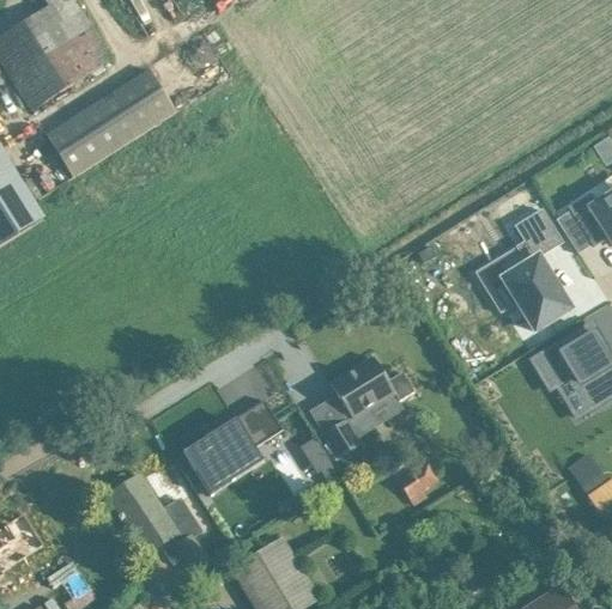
[(0,61),(30,109),(110,58),(74,0),(44,0),(48,5),(0,35),(0,61)]
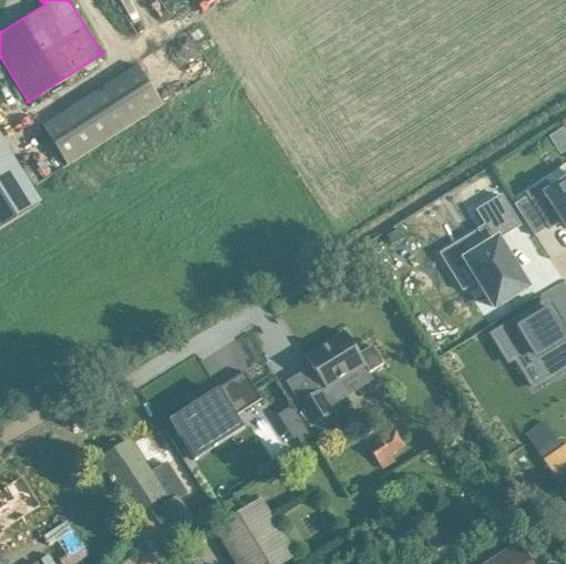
[(41,123),(68,163),(162,103),(137,62),(41,123)]
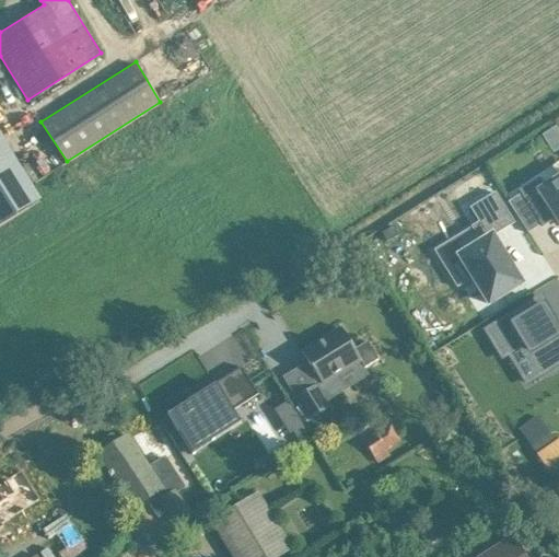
[(537,177),(520,189),(542,223),(555,216),(558,222),(558,221),(558,175),(544,186),(537,177)]
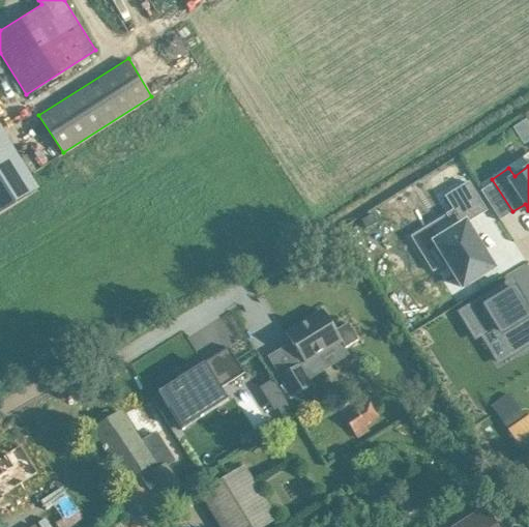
[(453,228),(432,242),(445,263),(461,288),(495,267),(467,221),(486,209),(468,180),(443,195),(451,208),(444,212),(453,228)]
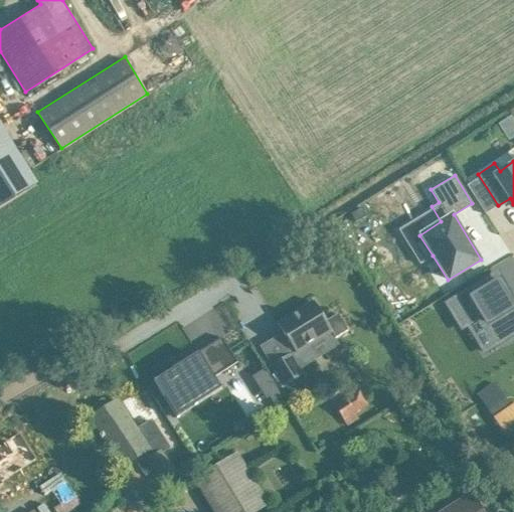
[(450,300),(446,303),(461,327),(465,324),(482,313),(499,340),(513,331),(513,292),(513,293),(499,270),(450,300)]
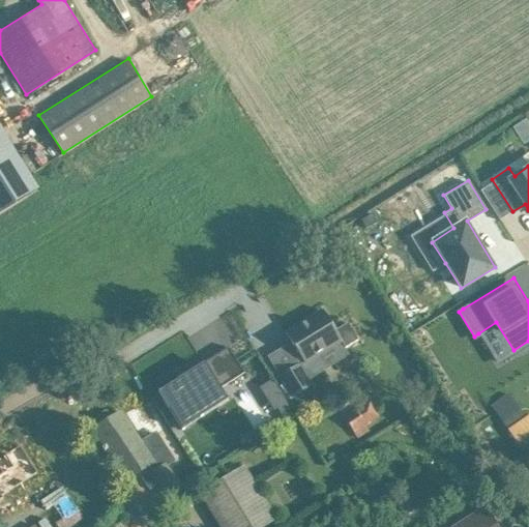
[(286,331),(304,362),(340,341),(344,346),(357,338),(348,321),(335,328),(323,309),(286,331)]
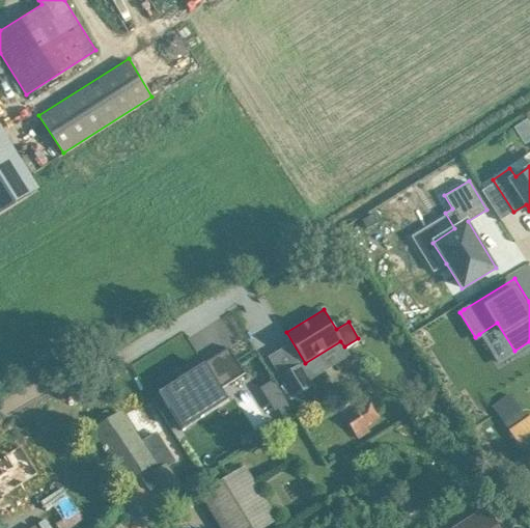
[(260,361),(246,369),(252,379),(266,370),(260,361)]
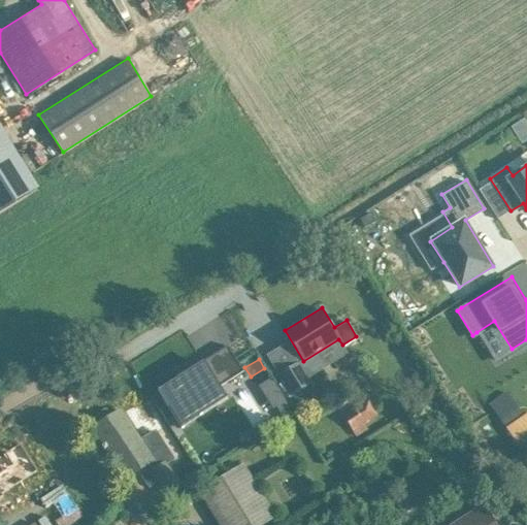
[(297,361),(275,374),(289,395),(310,382),(297,361)]
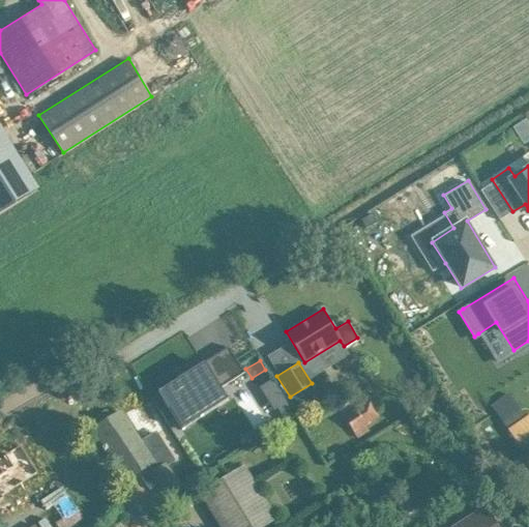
[(178,377),(156,390),(180,428),(227,399),(218,386),(213,378),(205,364),(180,379),(178,377)]
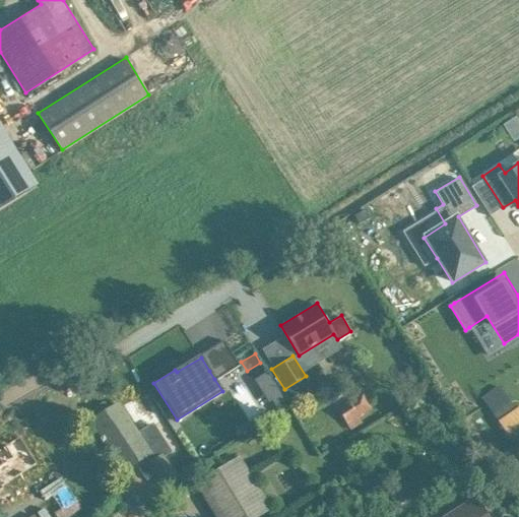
[(266,371),(253,379),(266,400),(270,397),(279,412),(288,406),(266,371)]
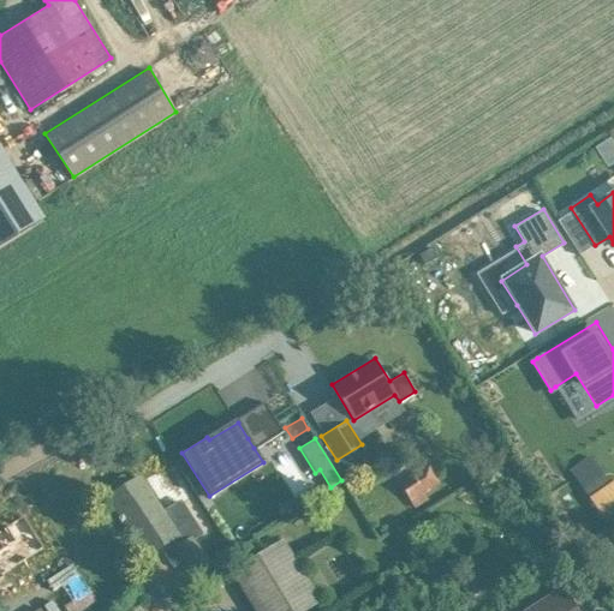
[(588,454),(568,468),(589,496),(608,481),(588,454)]
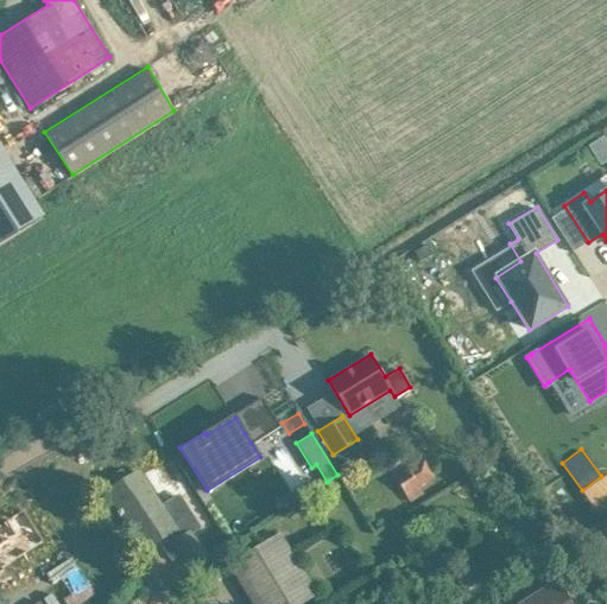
[(405,491),(432,475),(423,459),(396,476),(405,491)]
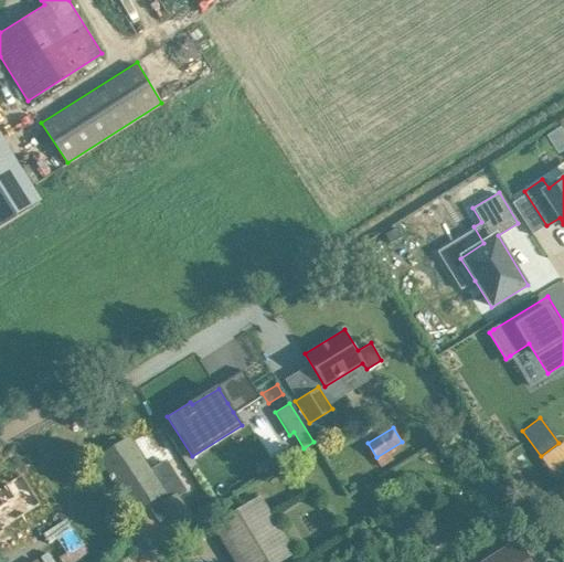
[(99,456),(135,509),(146,501),(158,520),(168,515),(174,525),(190,515),(176,494),(184,487),(166,456),(147,468),(128,438),(118,445),(112,435),(99,443),(106,453),(99,456)]
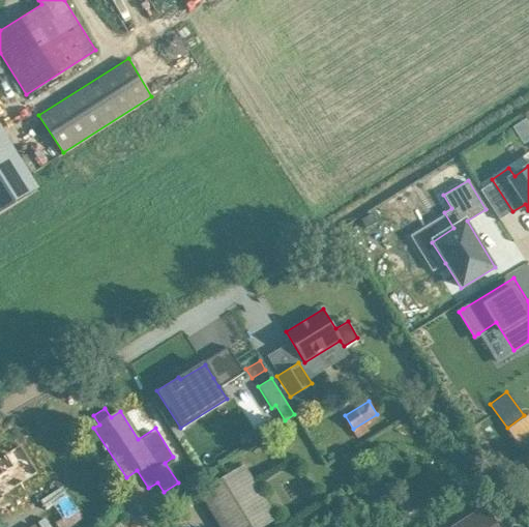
[(6,469),(0,472),(0,515),(2,518),(16,509),(13,506),(50,485),(32,456),(8,471),(6,469)]
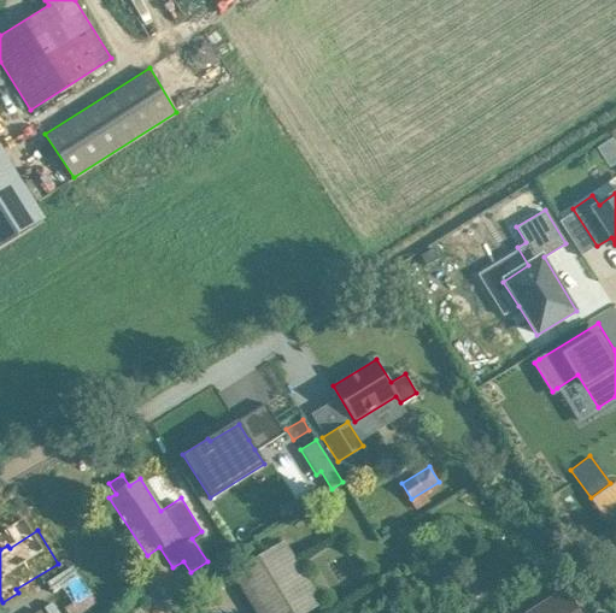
[(305,612),(321,603),(283,541),(233,571),(258,612),(305,612)]
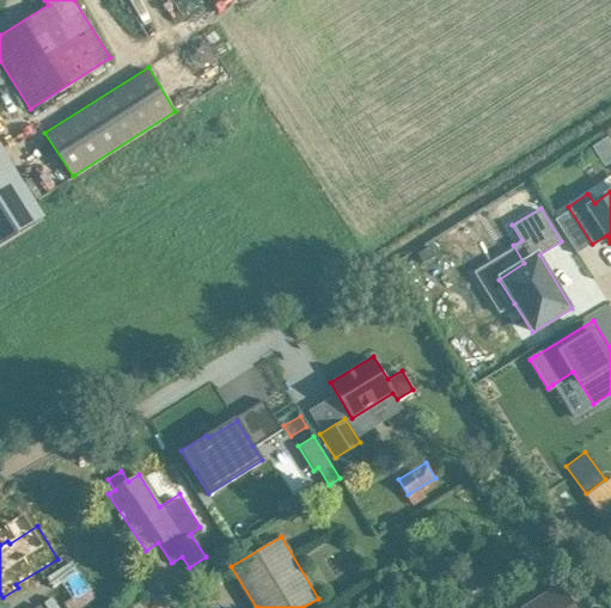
[(480,584),(466,565),(453,573),(465,593),(480,584)]
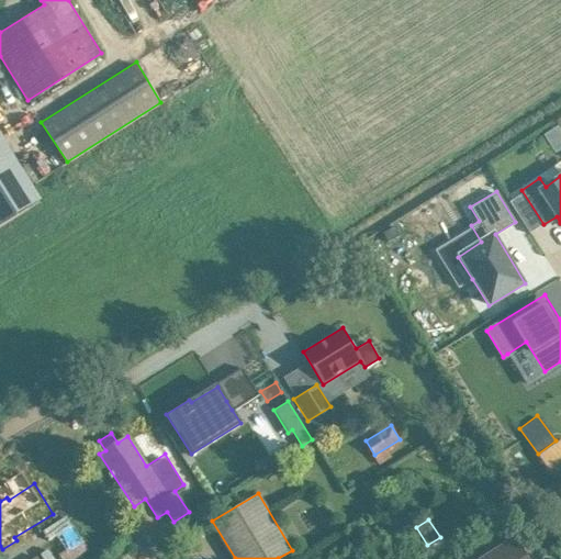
[(75,558),(88,550),(77,533),(36,558),(75,558)]
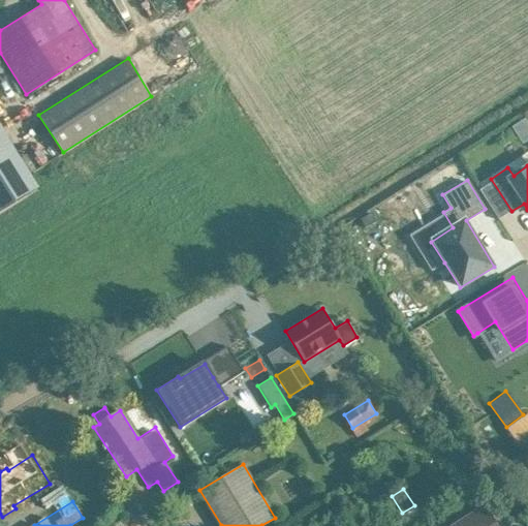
[(496,525),(482,503),(446,525),(496,525)]
